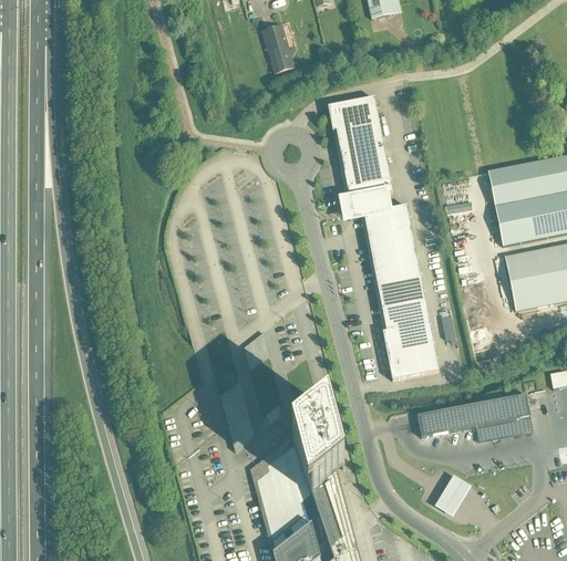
[(367,0),(372,18),(394,12),(391,0),(367,0)]
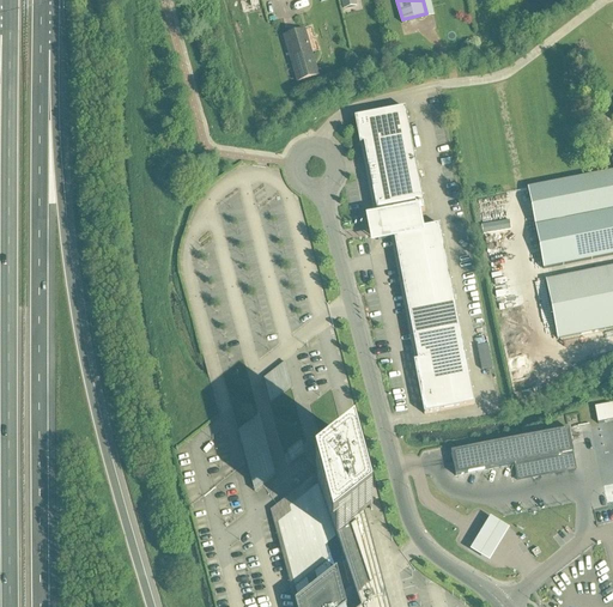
[(284,32),(297,78),(316,72),(302,26),(284,32)]
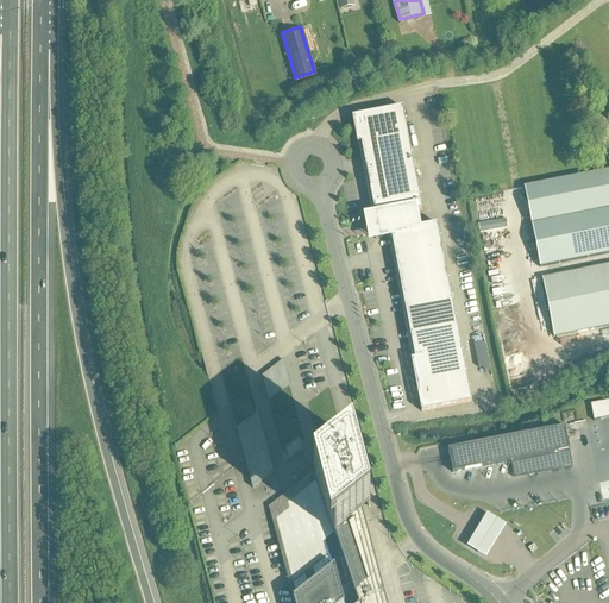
[(422,205),(402,104),(352,113),(357,139),(362,138),(375,211),(371,212),(376,234),(391,231),(415,355),(412,356),(415,375),(419,375),(421,385),(418,387),(421,407),(472,397),(472,396),(471,396),(437,220),(437,219),(420,223),(416,206),(422,205)]
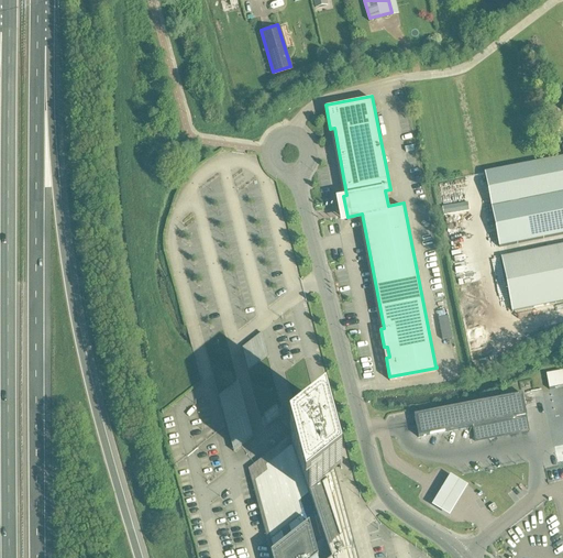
[(562,153),(485,170),(492,205),(562,189),(562,153)]
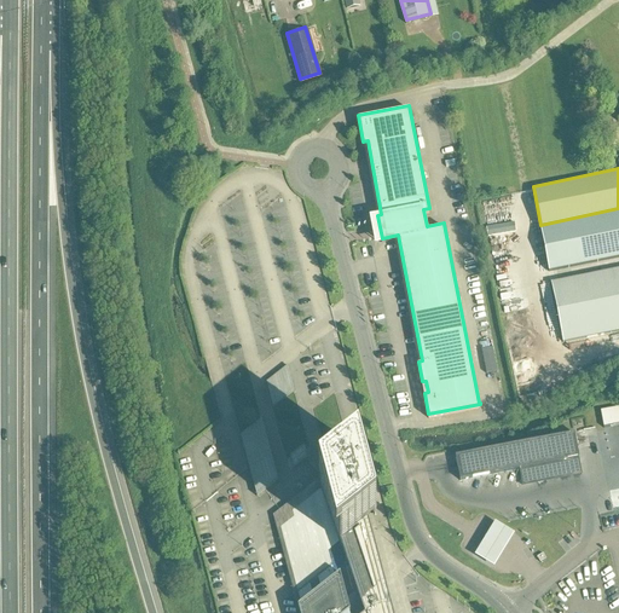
[(618,208),(541,225),(549,267),(618,253),(618,208)]
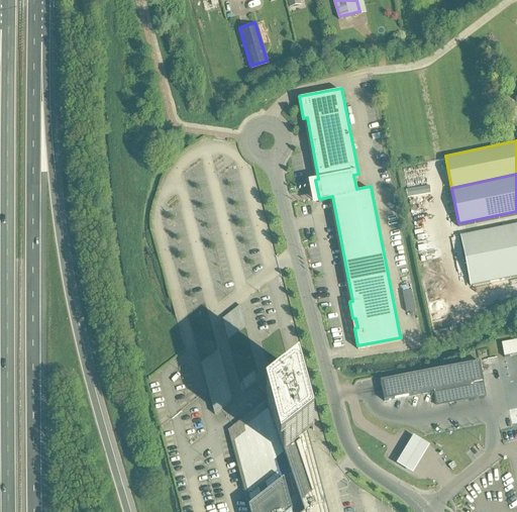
[(516,221),(460,233),(470,283),(516,273),(516,221)]
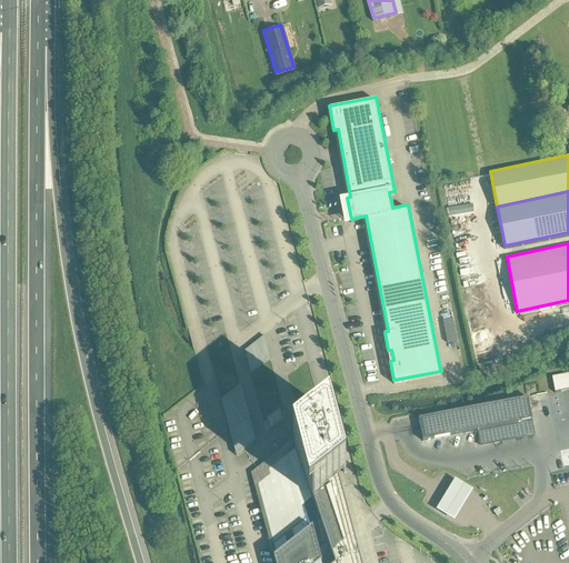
[(245,347),(251,370),(270,355),(263,332),(245,347)]
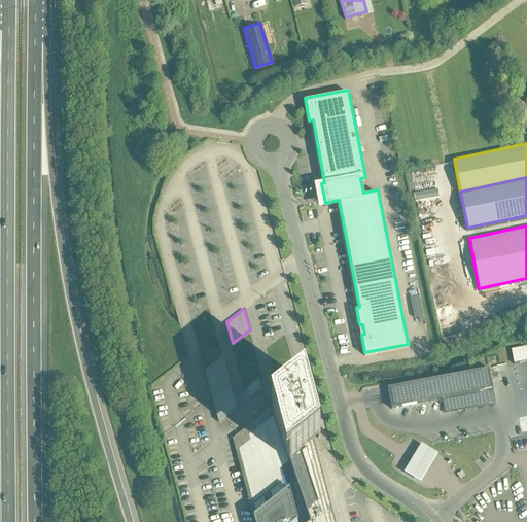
[(526,343),(511,346),(514,361),(526,358),(526,343)]
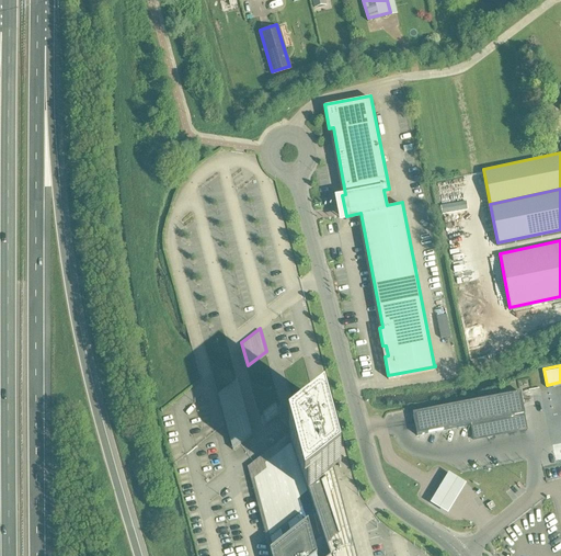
[(218,390),(232,446),(251,431),(237,376),(218,390)]
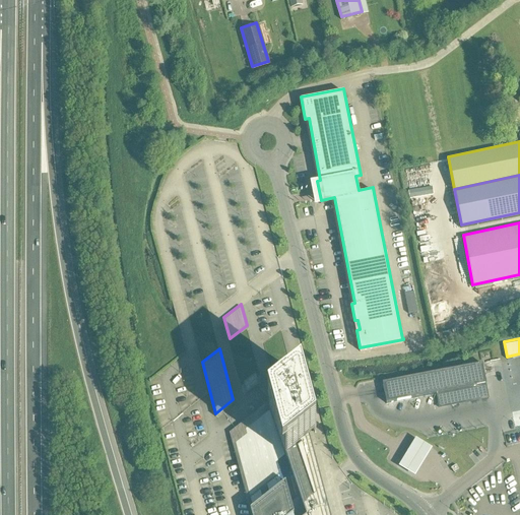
[(484,371),(482,360),(382,380),(384,390),(386,400),(437,391),(439,404),(490,394),(484,371)]
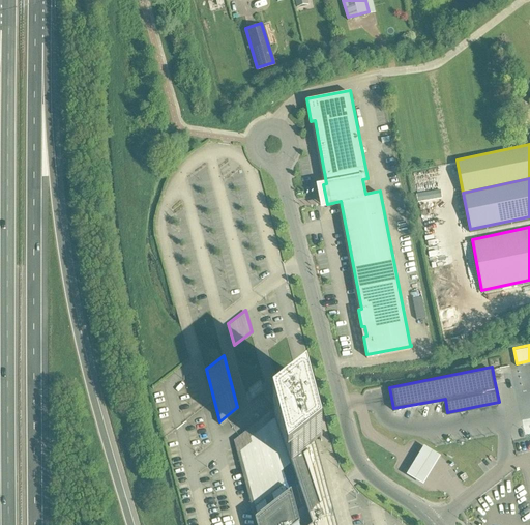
[(260,377),(248,386),(252,398),(263,388),(260,377)]
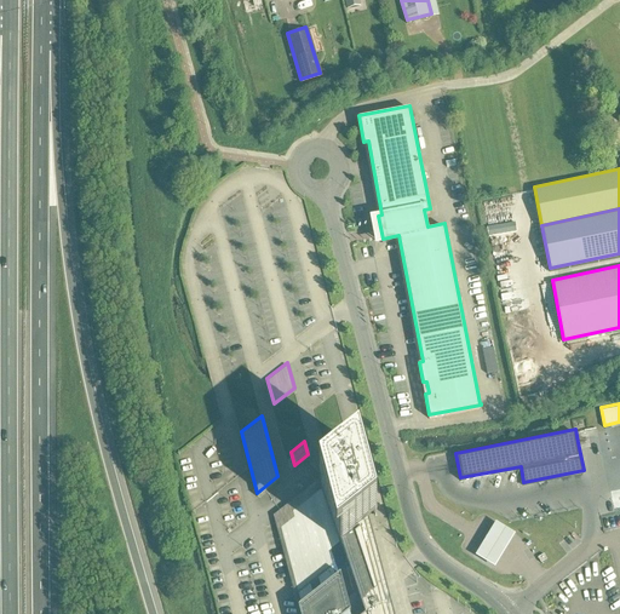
[(395,613),(369,517),(377,511),(359,442),(346,454),(274,512),(300,613),(395,613)]
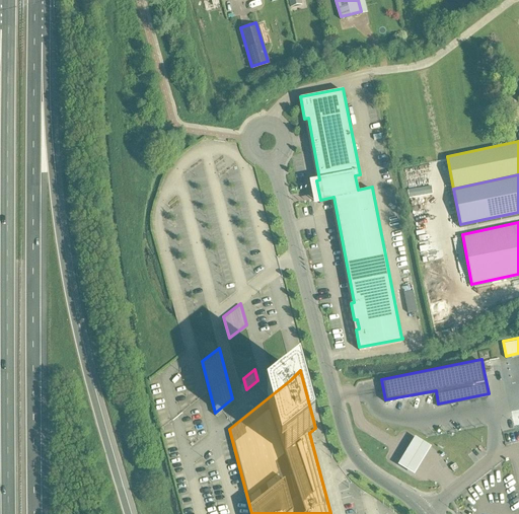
[(430,443),(414,433),(404,447),(395,461),(413,471),(421,457),(430,443)]
